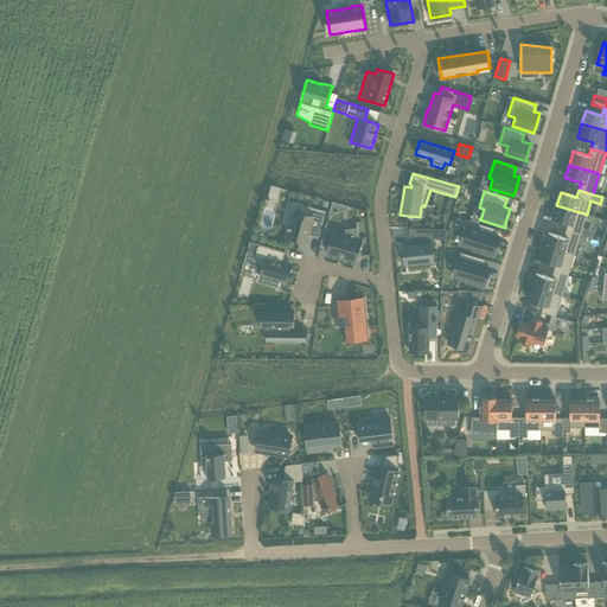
[(349,209),(349,206),(332,202),(328,215),(330,215),(349,209)]
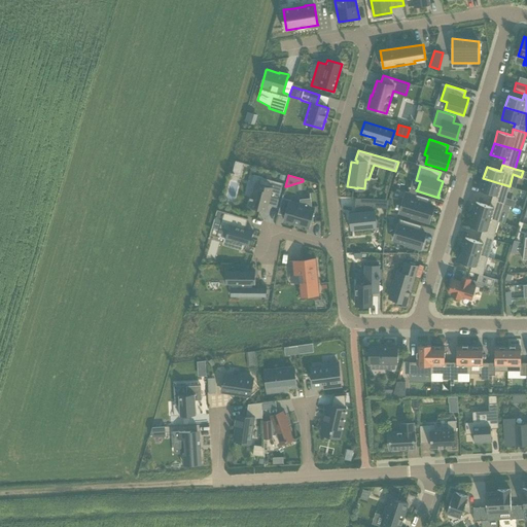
[(254,186),(252,196),(250,195),(249,197),(251,198),(248,206),(265,211),(267,205),(277,207),(283,183),(261,178),(258,188),(254,186)]
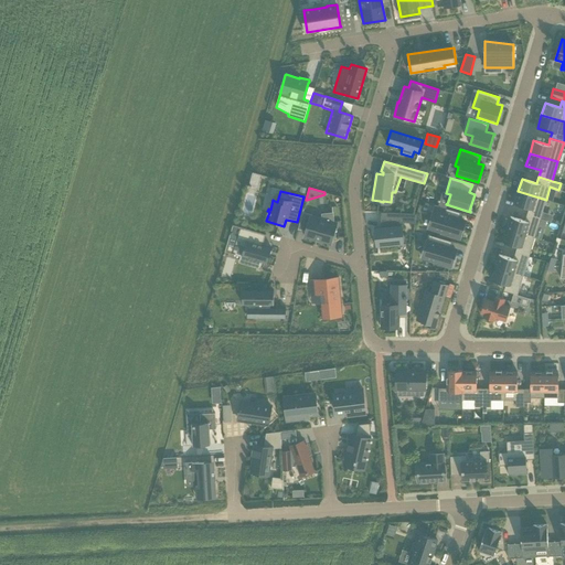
[(546,200),(518,191),(514,204),(529,209),(526,214),(541,219),(546,200)]
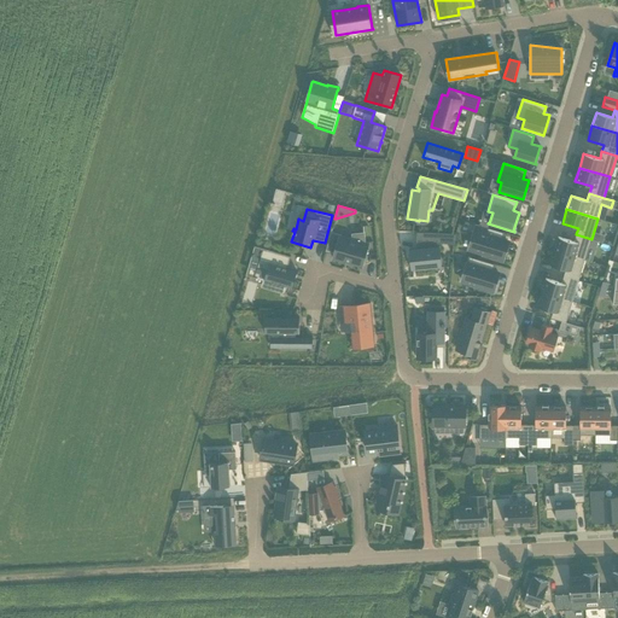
[(505,249),(507,242),(502,240),(505,233),(476,225),(468,248),(484,252),(483,256),(503,262),(507,249),(505,249)]
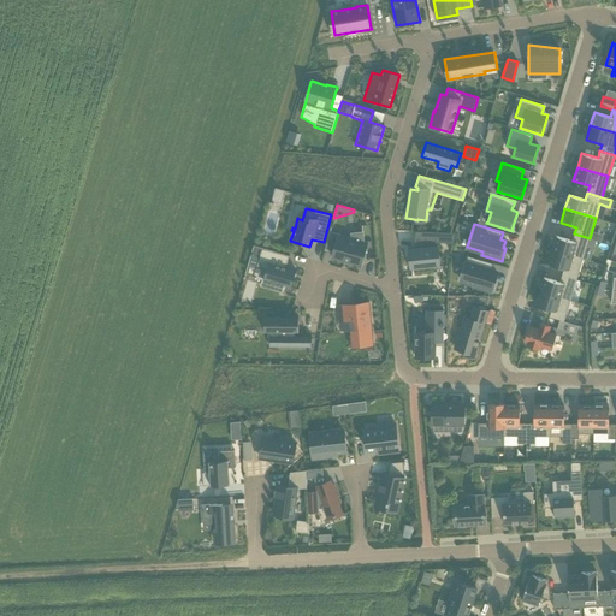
[(335,253),(333,256),(361,265),(362,260),(366,260),(367,260),(365,249),(366,246),(365,246),(363,231),(350,234),(350,236),(351,240),(347,240),(339,238),(341,234),(330,231),(325,250),(335,253)]
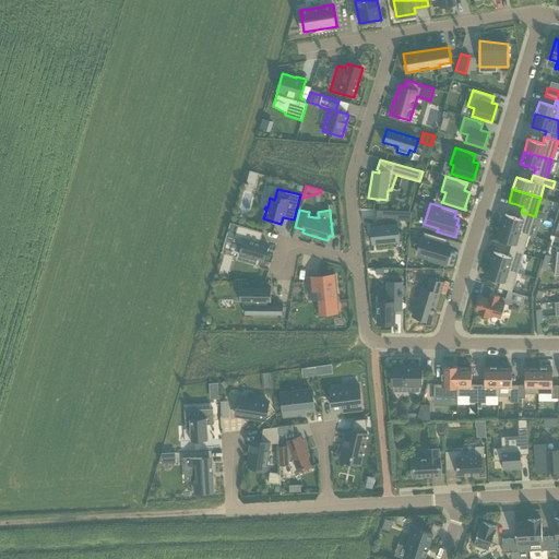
[(370,225),(372,245),(399,241),(396,221),(411,221),(411,212),(377,210),(376,225),(370,225)]
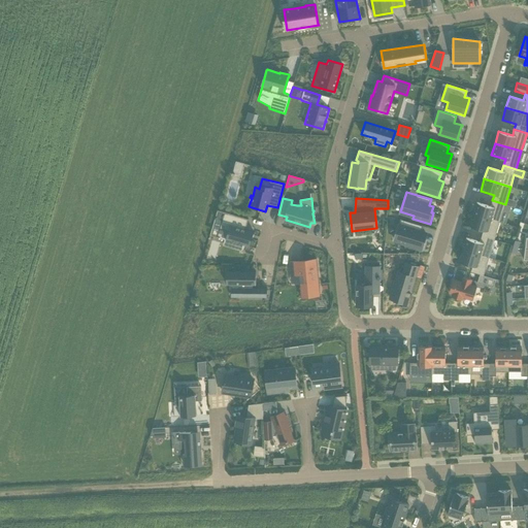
[(476,202),(473,215),(499,222),(505,204),(492,200),(491,206),(476,202)]
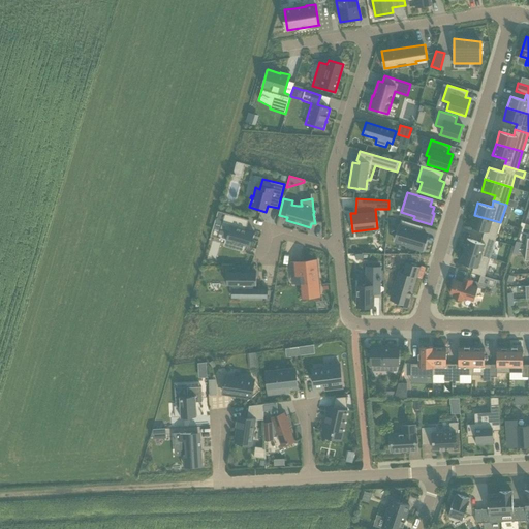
[(218,211),(217,211),(225,213),(218,236),(227,239),(225,245),(243,250),(242,252),(243,252),(245,245),(250,247),(250,246),(249,246),(253,234),(254,234),(254,232),(246,230),(249,219),(218,211)]
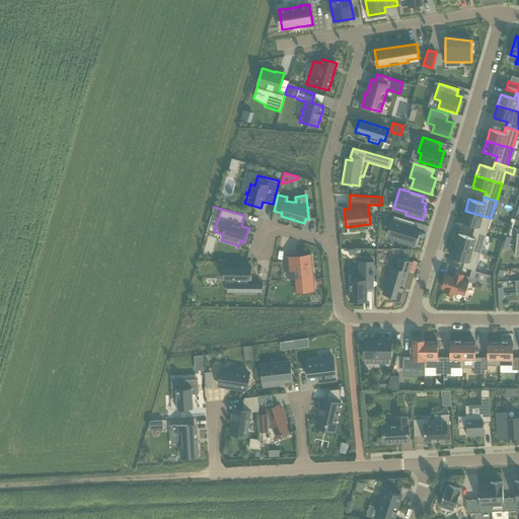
[(491,218),(465,211),(461,222),(475,226),(473,232),(486,236),(491,218)]
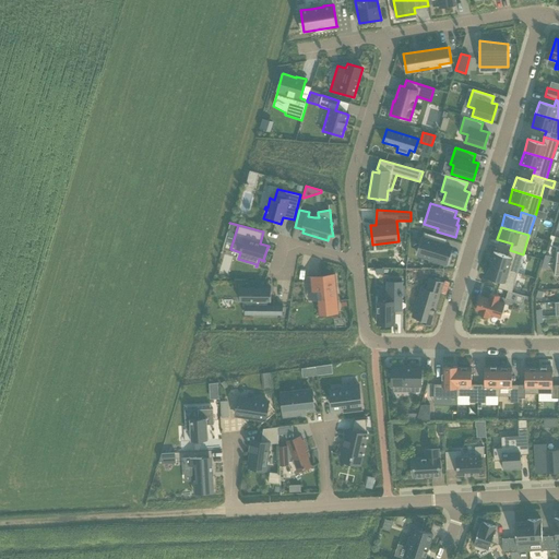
[(448,253),(450,247),(445,246),(448,239),(424,233),(417,253),(429,258),(428,260),(447,265),(450,254),(448,253)]
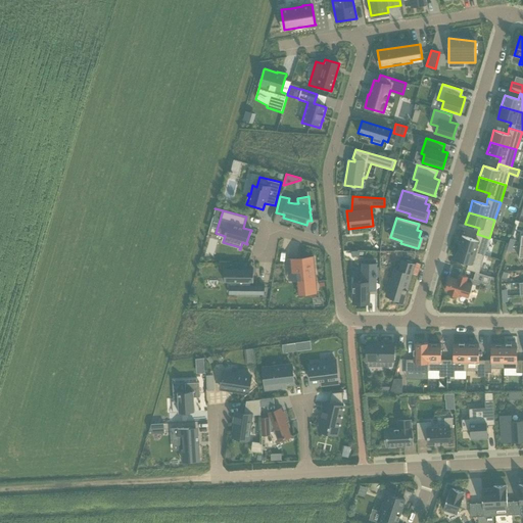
[(489,238),(477,234),(475,240),(462,236),(458,248),(484,256),(489,238)]
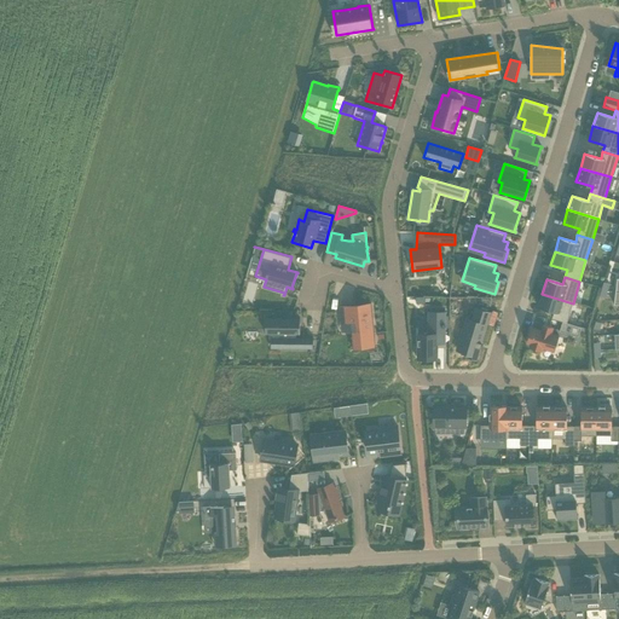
[(573,304),(542,294),(538,307),(554,312),(553,318),(562,322),(567,323),(573,304)]
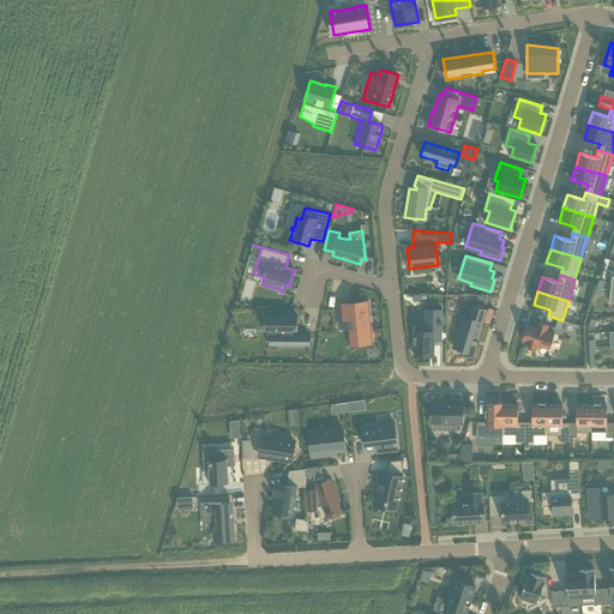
[(498,304),(498,294),(470,293),(470,302),(498,304)]
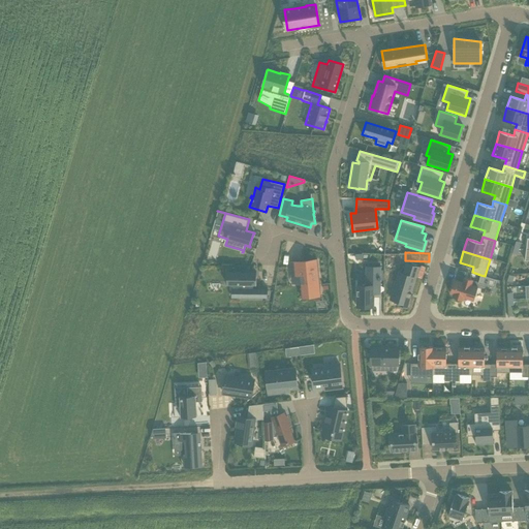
[(302,260),(289,261),(291,277),(300,277),(301,283),(302,294),(304,294),(320,292),(317,261),(317,258),(302,260)]
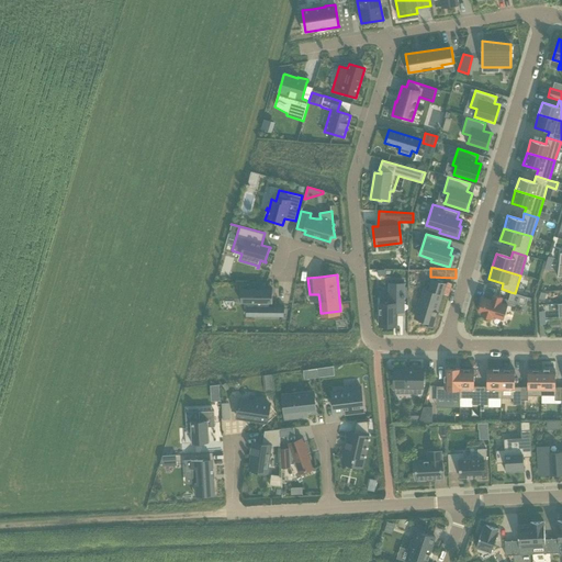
[(420,304),(416,319),(424,322),(424,324),(433,327),(442,294),(440,293),(444,283),(431,279),(428,290),(424,305),(420,304)]
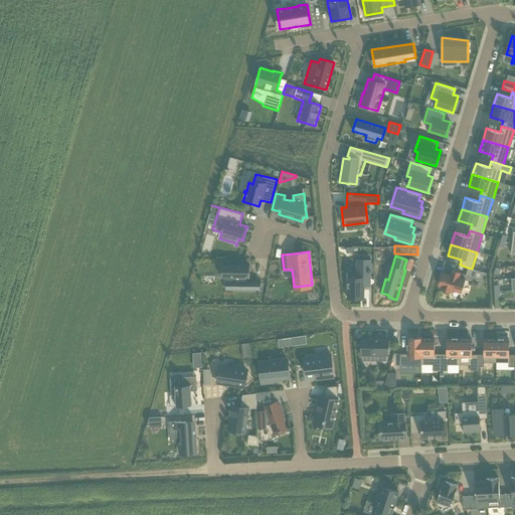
[(220,277),(220,278),(225,278),(233,278),(233,291),(261,291),(261,281),(246,281),(246,278),(249,278),(249,265),(220,265),(220,266),(221,266),(221,277),(220,277)]
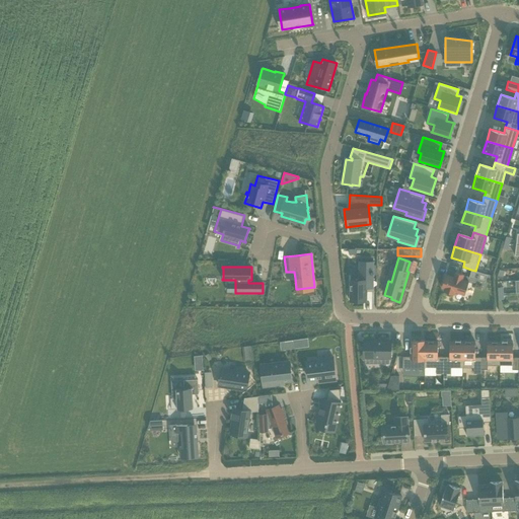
[(359,279),(351,279),(350,301),(366,302),(367,289),(373,289),(373,269),(359,269),(359,279)]
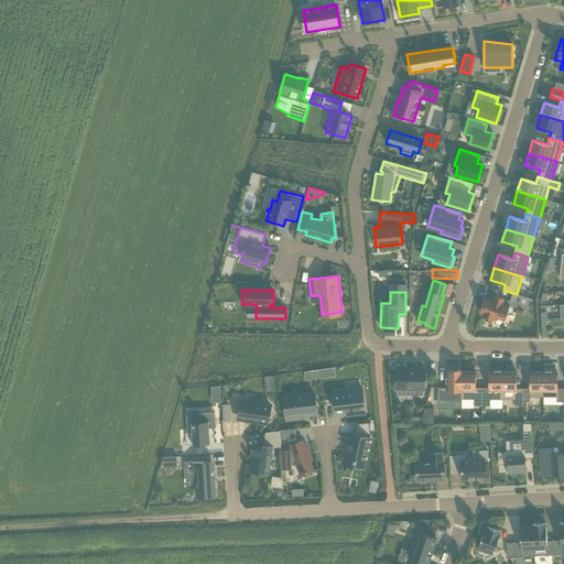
[(512,293),(510,302),(527,307),(529,299),(517,294),(512,293)]
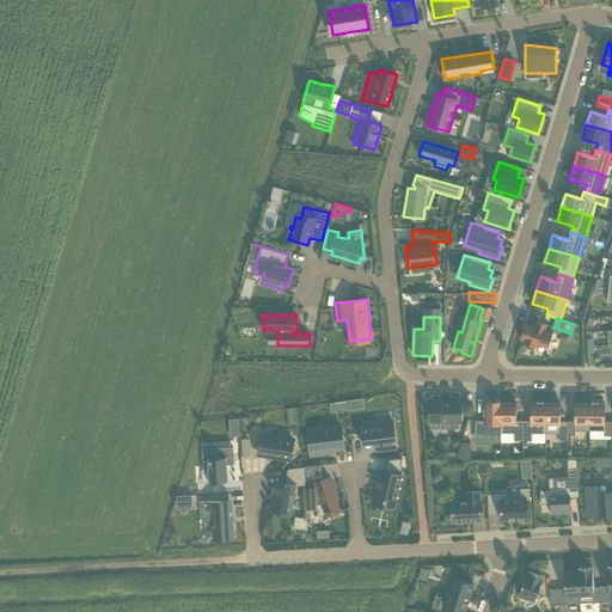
[(526,324),(520,340),(524,341),(522,343),(536,347),(537,346),(548,348),(552,332),(545,330),(546,324),(537,322),(536,326),(526,324)]
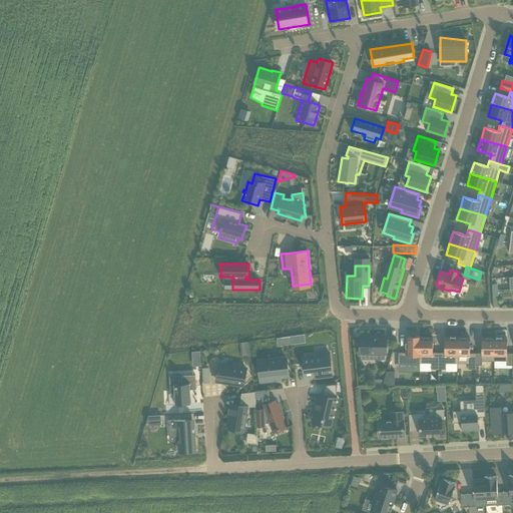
[(386,337),(360,336),(360,354),(386,355),(386,337)]
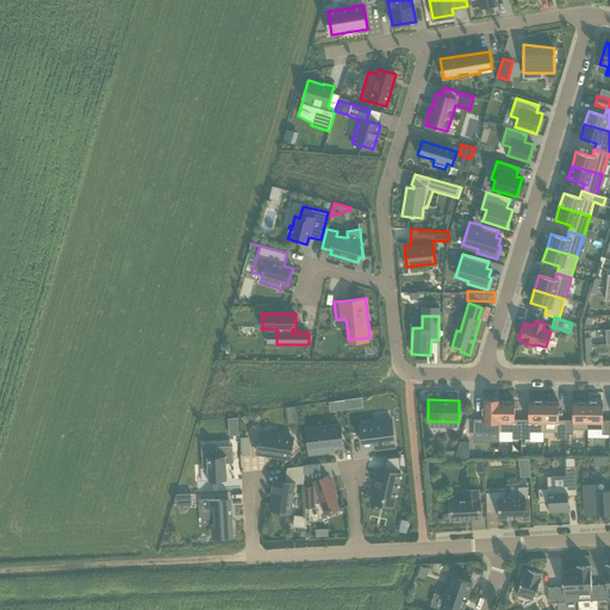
[(499,402),(500,402),(500,400),(484,400),(483,408),(483,414),(483,419),(473,419),(473,433),(499,433),(499,431),(499,402)]
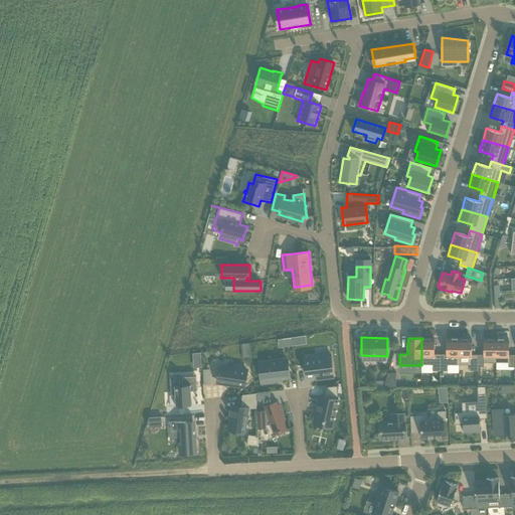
[(447,354),(441,354),(440,371),(448,371),(448,365),(459,365),(459,339),(457,339),(457,338),(452,338),(452,339),(447,339),(447,354)]
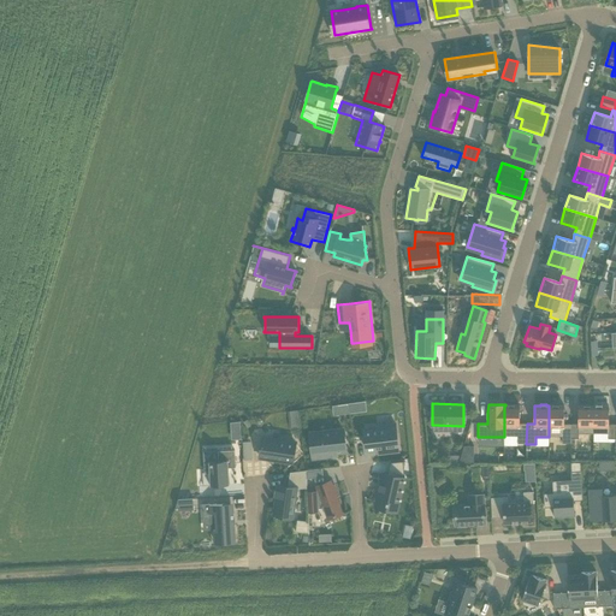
[(520,406),(505,406),(504,406),(504,436),(517,437),(517,444),(526,444),(527,424),(520,424),(520,406)]
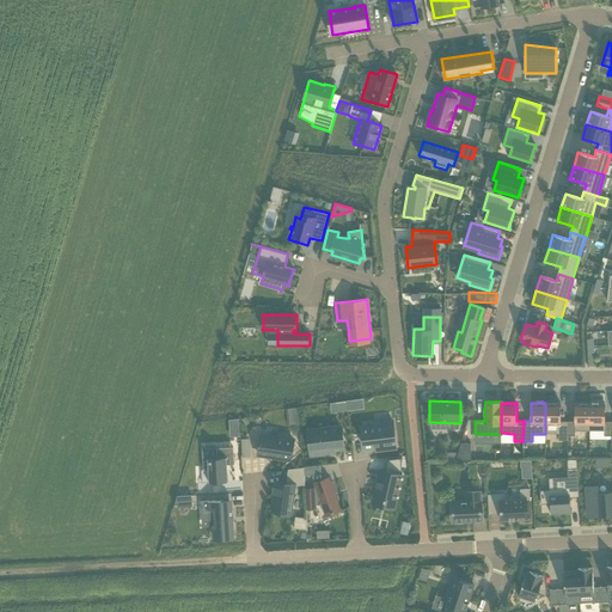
[(561,403),(545,403),(545,434),(558,434),(558,440),(568,441),(568,435),(568,422),(561,421),(561,403)]
